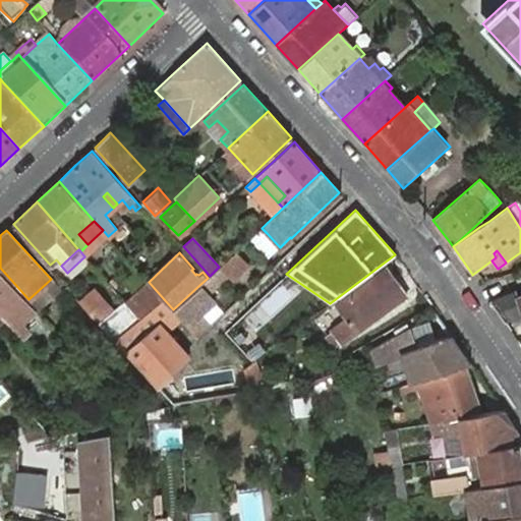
[(200,286),(207,293),(227,274),(233,280),(238,280),(246,272),(248,266),(235,252),(220,269),(219,267),(210,276),(208,278),(199,285),(200,286)]
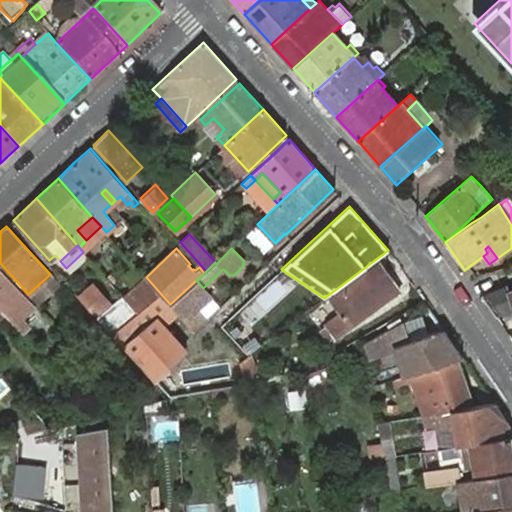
[(391,279),(379,263),(331,298),(341,313),(327,324),(321,329),(329,341),(335,336),(400,289),(392,279),(391,279)]
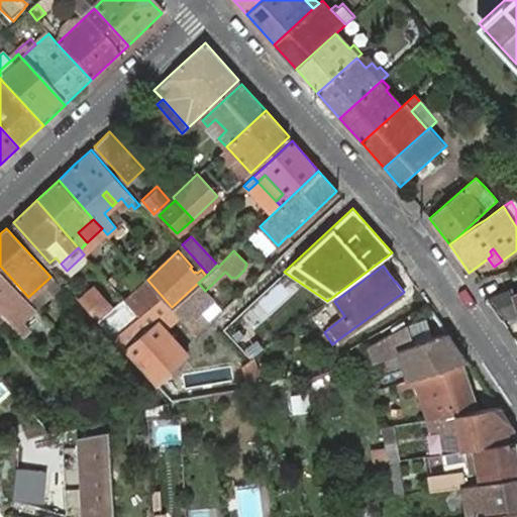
[(0,310),(5,316),(22,334),(30,327),(28,324),(23,319),(34,310),(0,272),(0,310)]
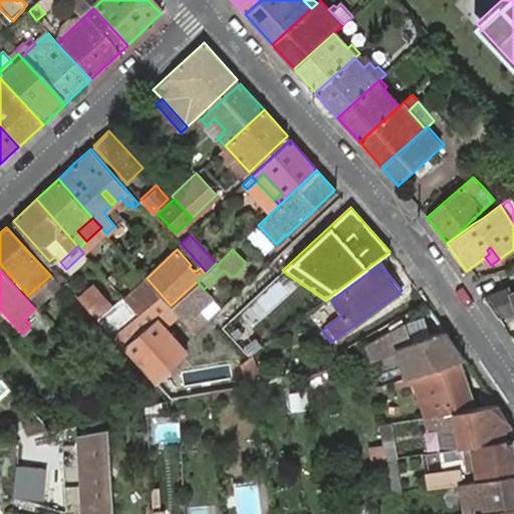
[(28,295),(37,304),(46,296),(50,293),(59,285),(50,275),(28,295)]
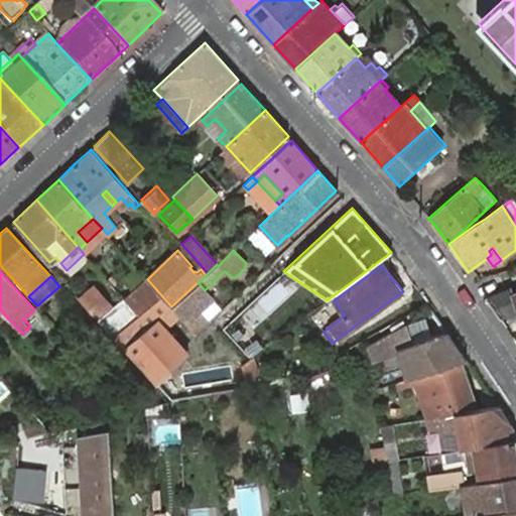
[(162,296),(147,279),(125,299),(139,315),(162,296)]
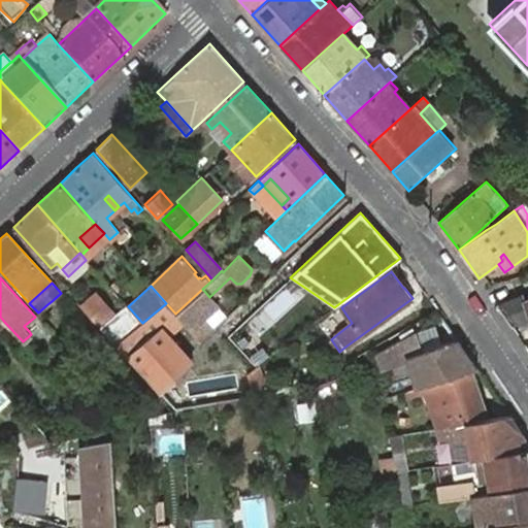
[(199,341),(213,329),(203,318),(217,305),(209,297),(203,290),(176,316),(179,320),(199,341)]
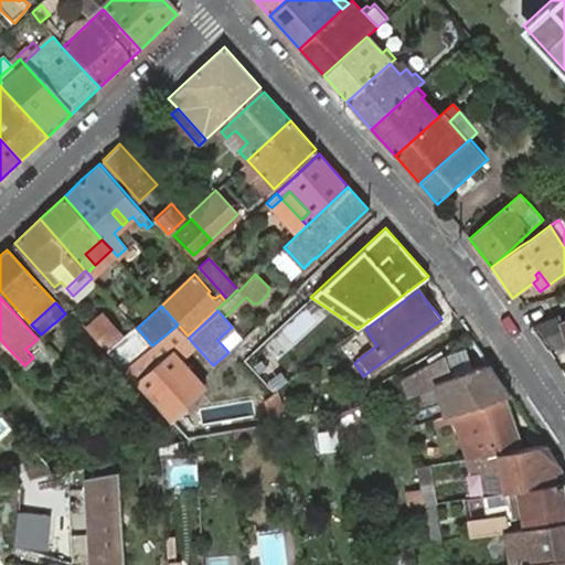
[(85,327),(105,348),(120,333),(102,312),(85,327)]
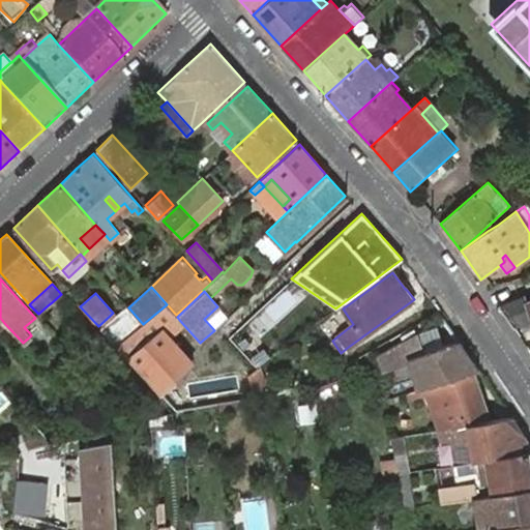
[(499,306),(513,327),(529,323),(529,303),(527,304),(524,296),(499,306)]
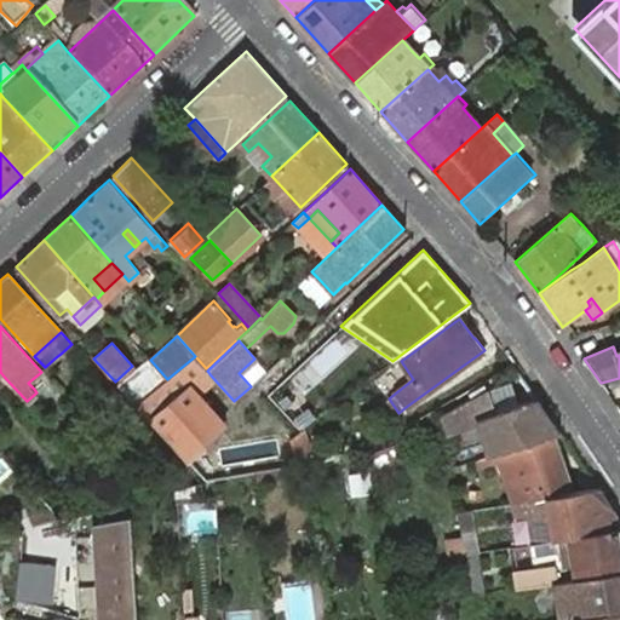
[(199,386),(211,375),(207,371),(206,368),(195,356),(167,379),(165,382),(143,400),(136,405),(149,419),(149,418),(187,460),(223,426),(188,388),(194,382),(199,386)]
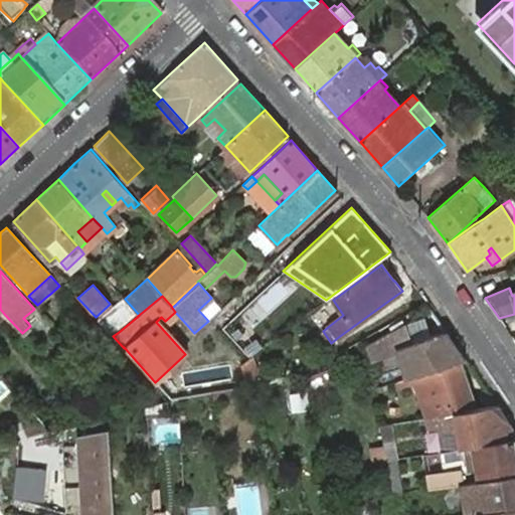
[(125,299),(100,322),(113,336),(119,332),(137,317),(139,315),(125,299)]
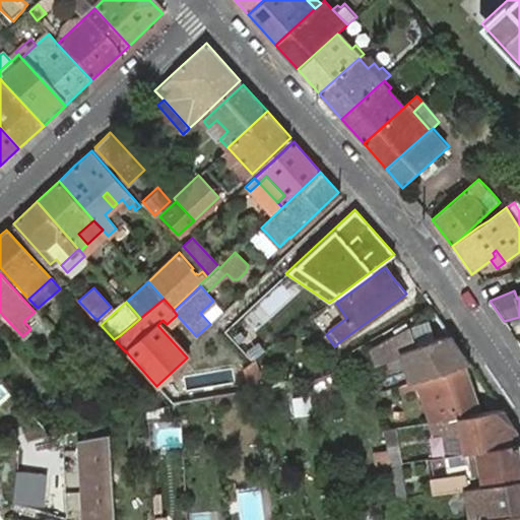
[(23,321),(28,326),(35,320),(39,316),(35,312),(23,321)]
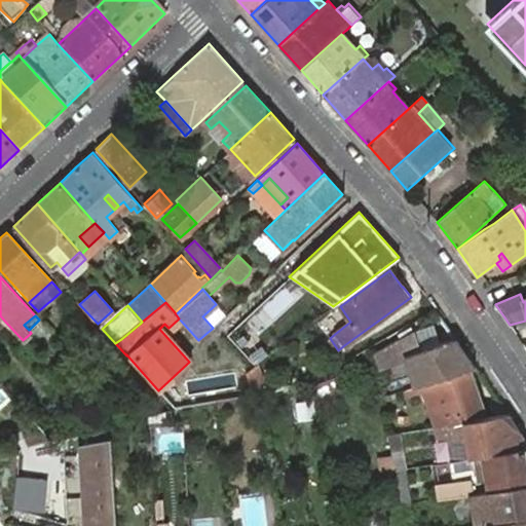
[(423,345),(441,340),(436,323),(418,327),(423,345)]
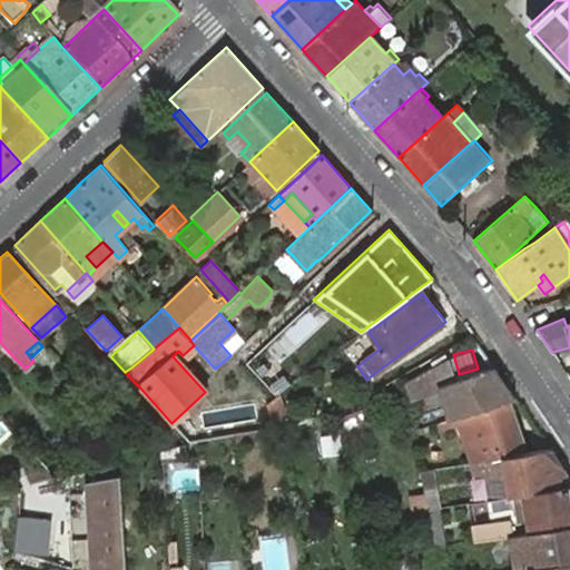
[(440,386),(452,419),(510,399),(516,397),(493,365),(454,379),(448,357),(426,370),(433,389),(440,386)]
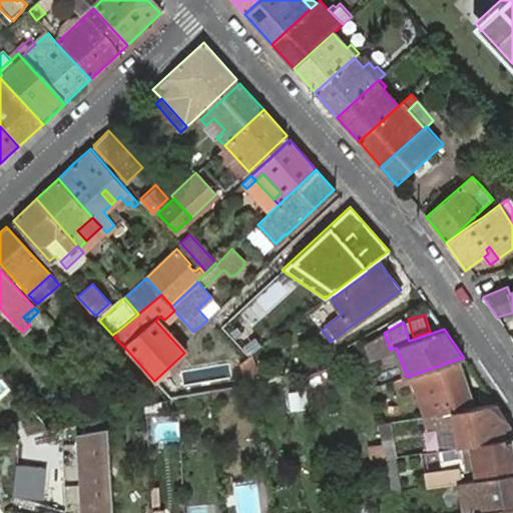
[(363,344),(367,360),(392,356),(390,350),(384,333),(363,344)]
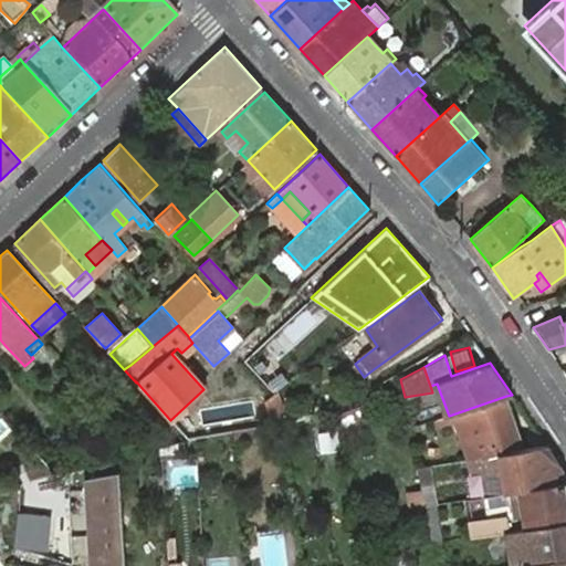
[(282,410),(276,391),(265,399),(270,418),(279,416),(278,411),(282,410)]
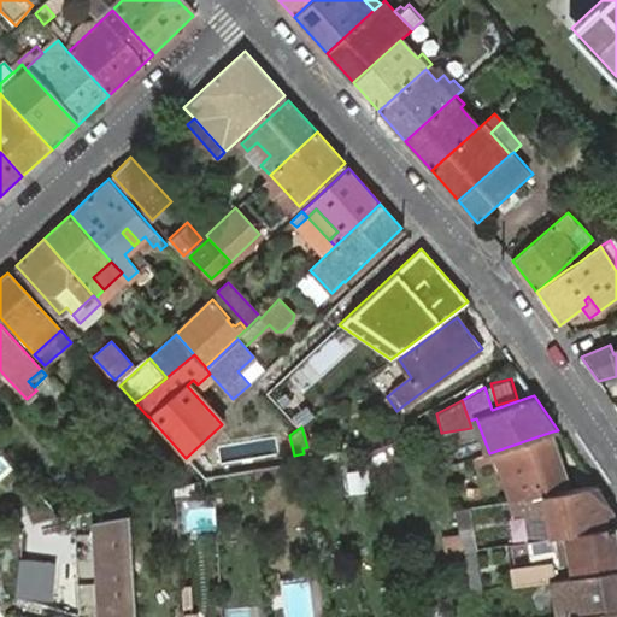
[(489,453),(491,460),(497,458),(506,454),(519,493),(545,488),(569,480),(552,432),(489,453)]
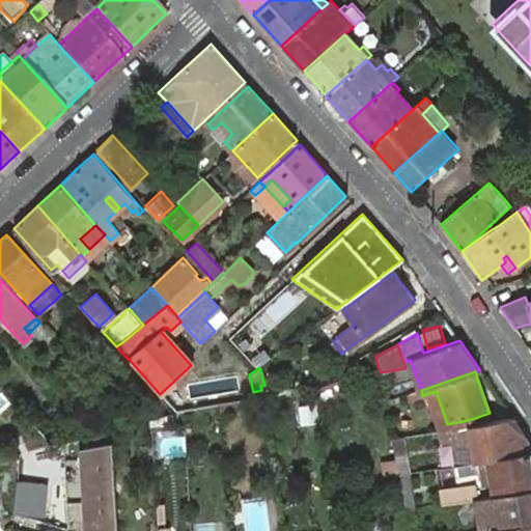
[(339,380),(315,389),(317,404),(344,395),(339,380)]
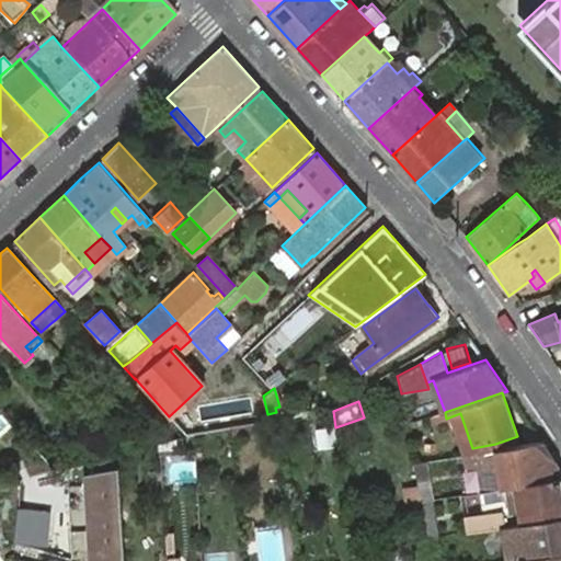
[(445,412),(431,416),(433,423),(446,419),(445,412)]
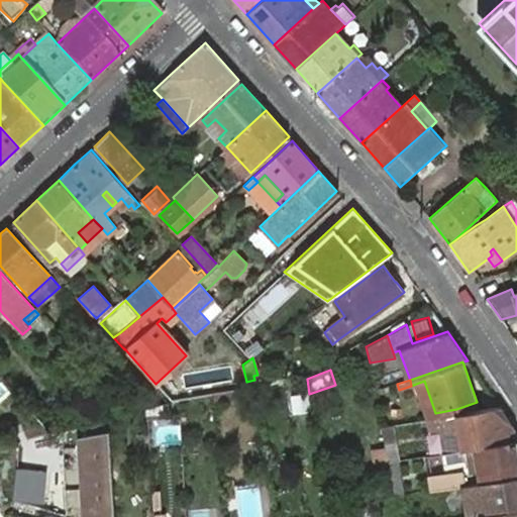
[(416,384),(428,419),(435,418),(436,418),(435,413),(424,381),(416,384)]
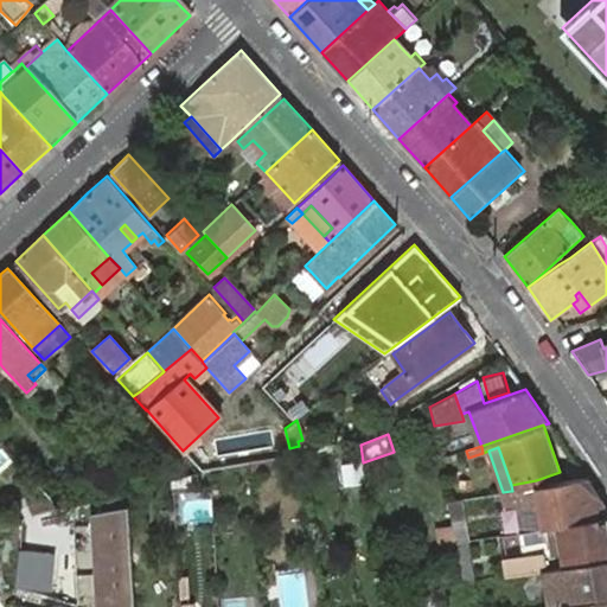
[(512,491),(511,491),(515,506),(519,505),(538,502),(543,526),(548,526),(606,516),(604,503),(586,477),(536,486),(512,491)]
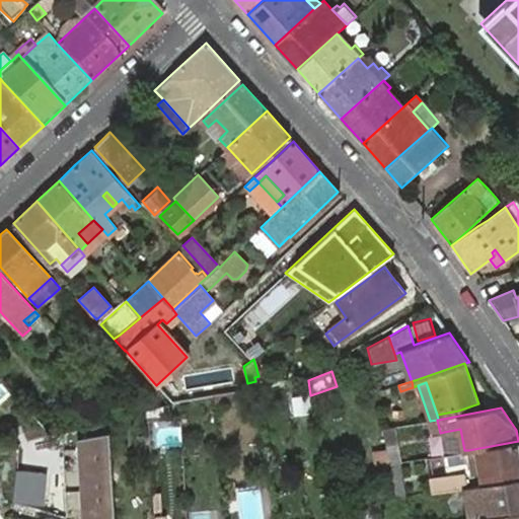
[(158,427),(159,444),(181,443),(180,427),(158,427)]
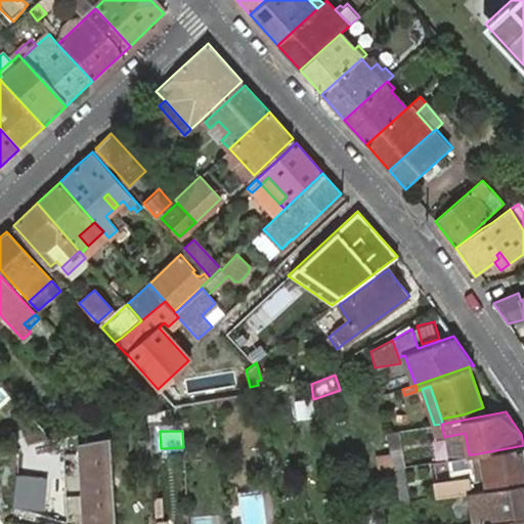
[(398,432),(387,434),(389,445),(400,444),(398,432)]
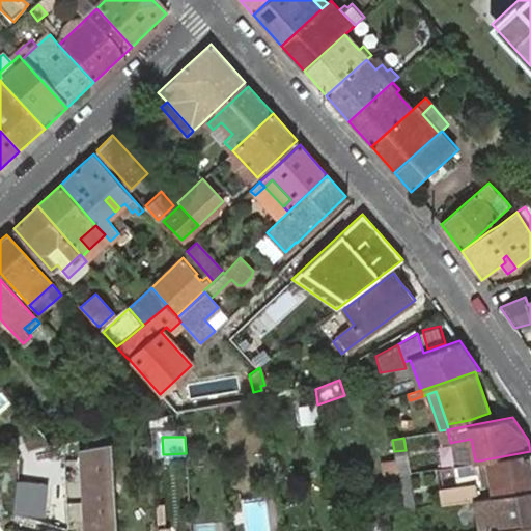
[(471,439),(454,442),(457,465),(475,460),(471,439)]
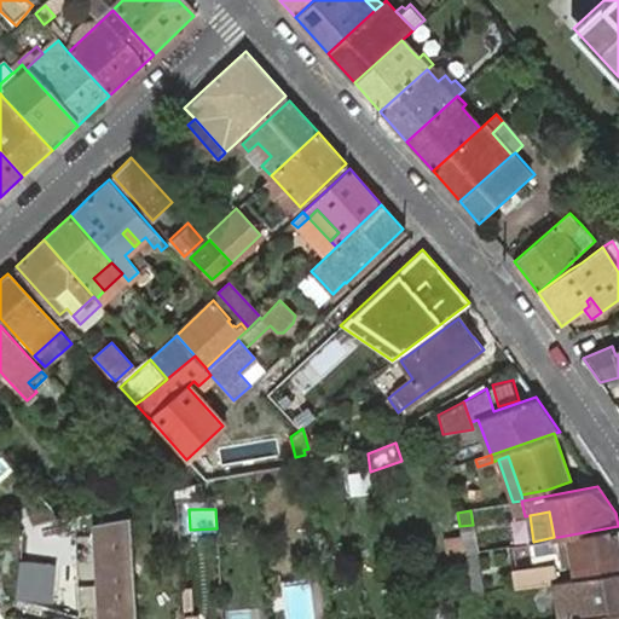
[(136,618),(129,516),(97,524),(103,618),(136,618)]
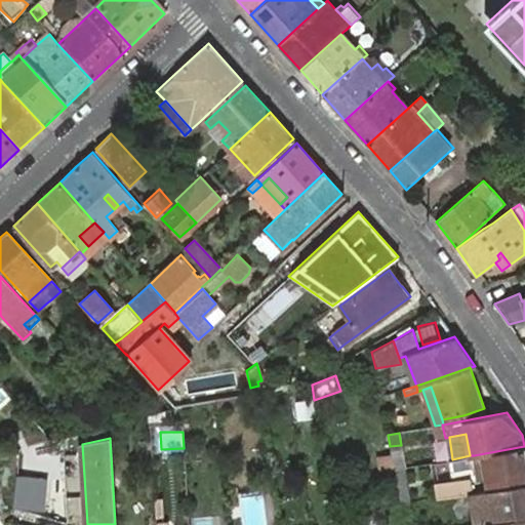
[(524,482),(524,450),(524,446),(474,455),(478,478),(456,482),(458,494),(471,492),(524,482)]
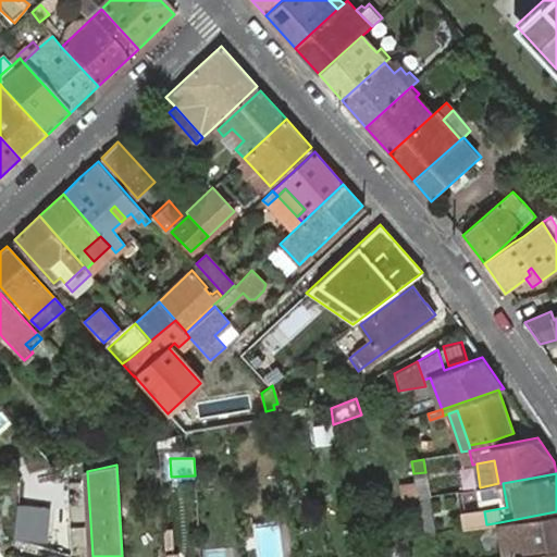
[(426,478),(415,480),(418,498),(419,498),(428,496),(430,496),(426,478)]
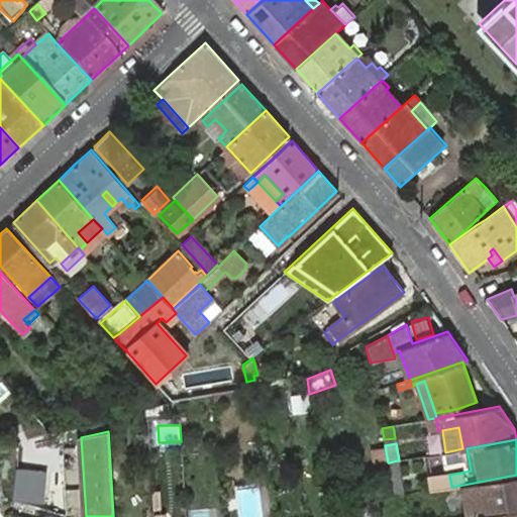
[(471,471),(467,448),(462,448),(445,452),(449,475),(471,471)]
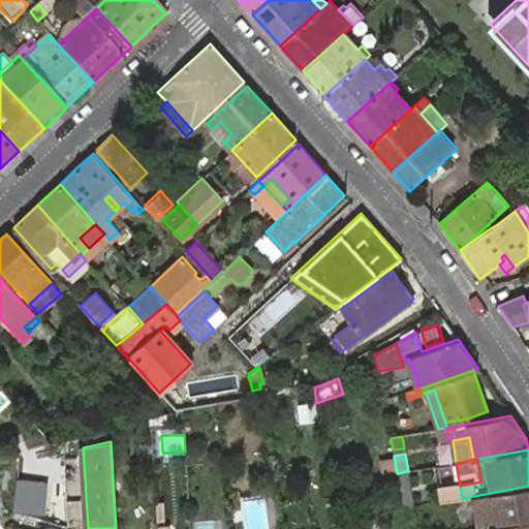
[(406,471),(398,473),(404,508),(412,507),(406,471)]
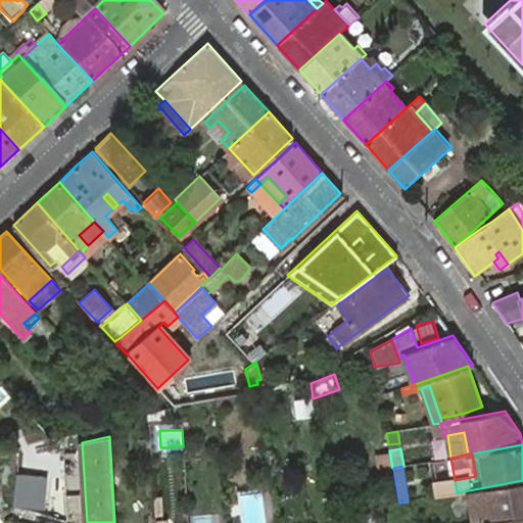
[(42,510),(45,477),(19,474),(15,507),(42,510)]
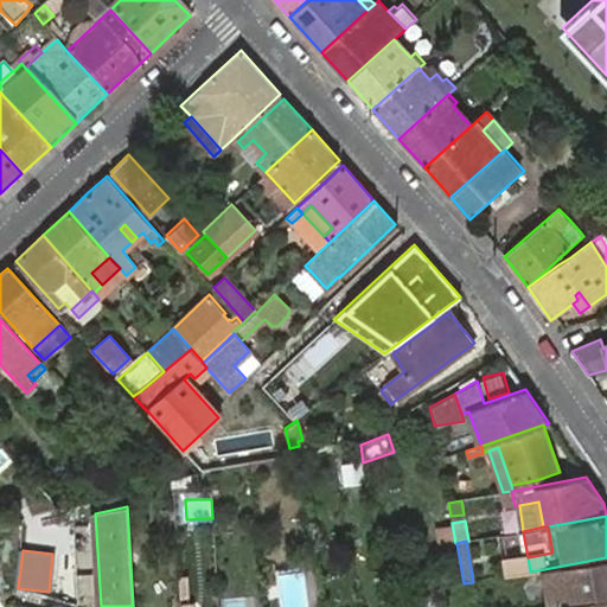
[(606,596),(606,557),(544,569),(547,579),(557,576),(561,595),(549,596),(551,606),(606,596)]
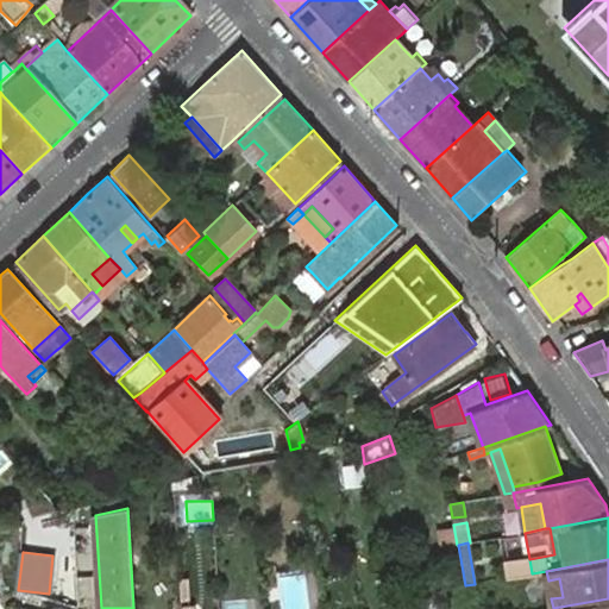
[(559,578),(548,581),(551,598),(563,597),(559,578)]
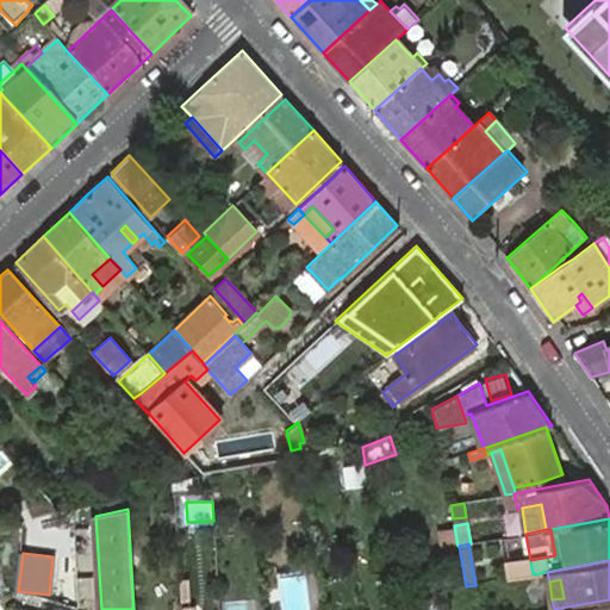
[(475,585),(466,586),(468,602),(478,601),(475,585)]
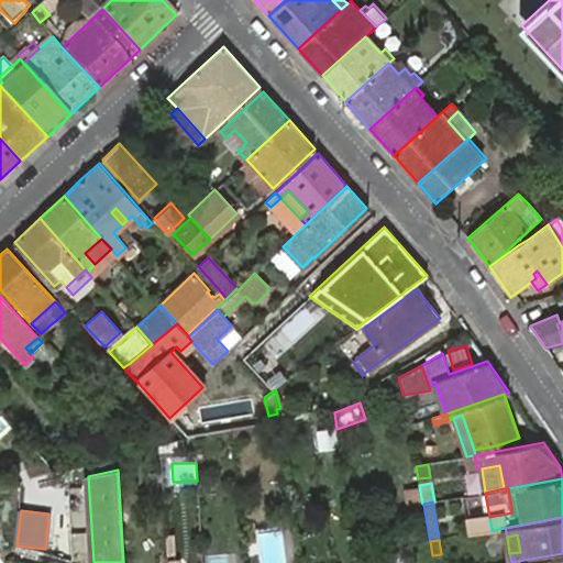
[(562,562),(562,553),(511,562),(508,562),(562,562)]
